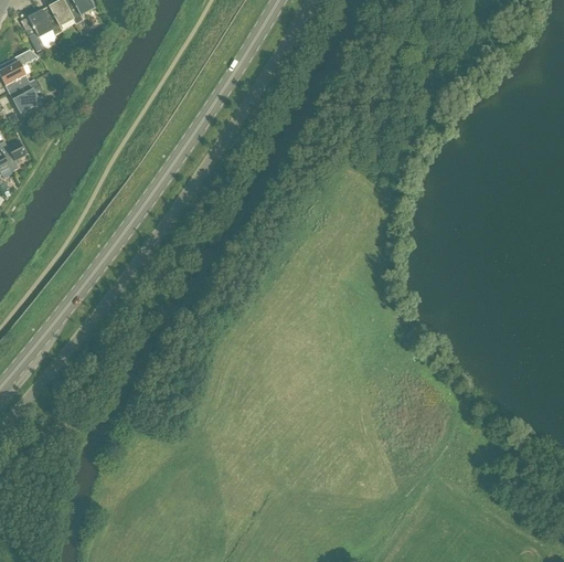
[(76,23),(76,22),(65,0),(56,0),(42,8),(55,33),(63,30),(60,24),(73,18),(76,23)]
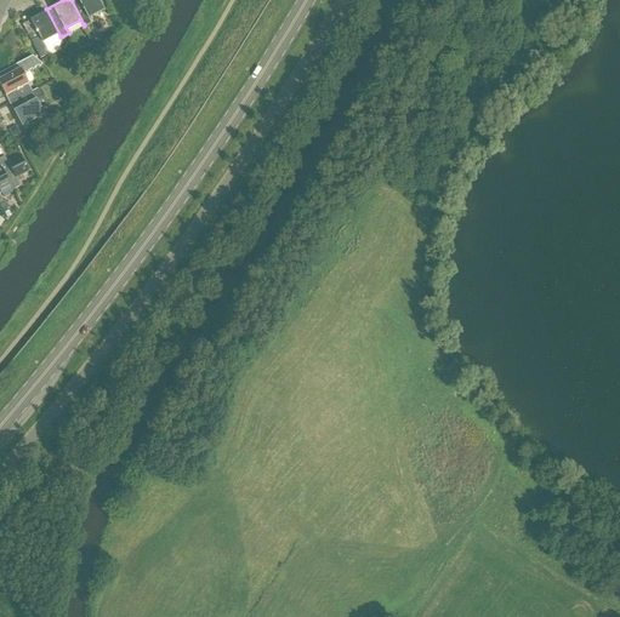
[(92,21),(89,15),(103,7),(100,0),(72,0),(84,24),(92,21)]
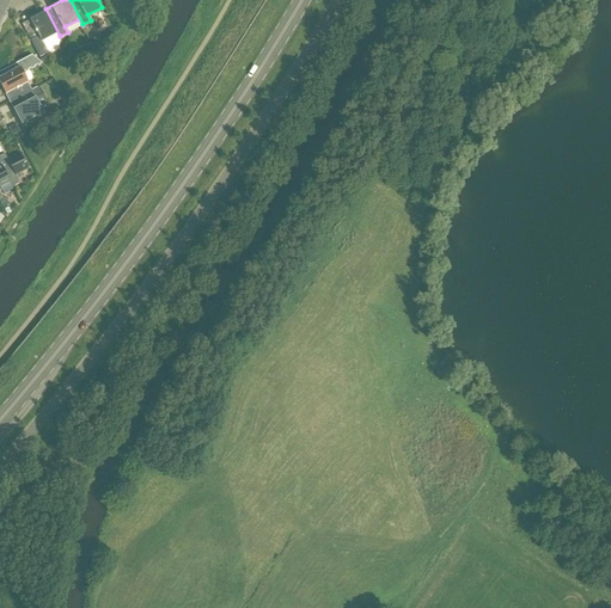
[(60,36),(46,8),(23,20),(34,43),(41,55),(48,50),(42,38),(56,31),(60,36)]
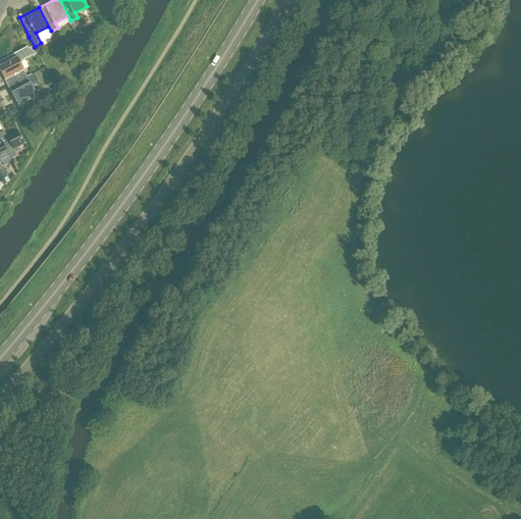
[(34,54),(37,52),(36,51),(37,51),(28,44),(0,58),(0,62),(0,64),(0,63),(0,67),(8,84),(28,73),(20,59),(22,58),(22,59),(25,58),(24,57),(28,55),(28,56),(31,55),(30,54),(33,53),(34,54)]
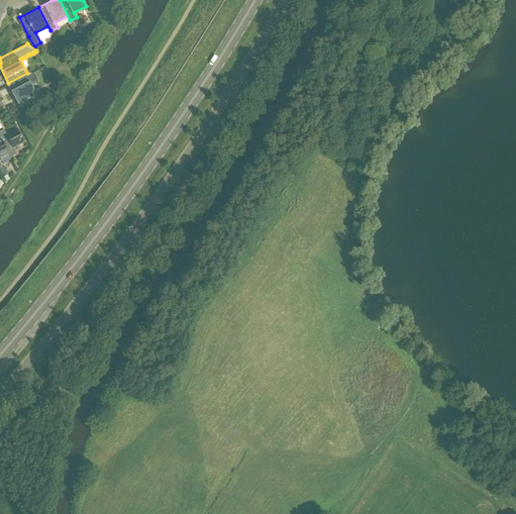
[(27,73),(8,83),(18,102),(37,92),(31,80),(35,78),(31,72),(27,74),(27,73)]
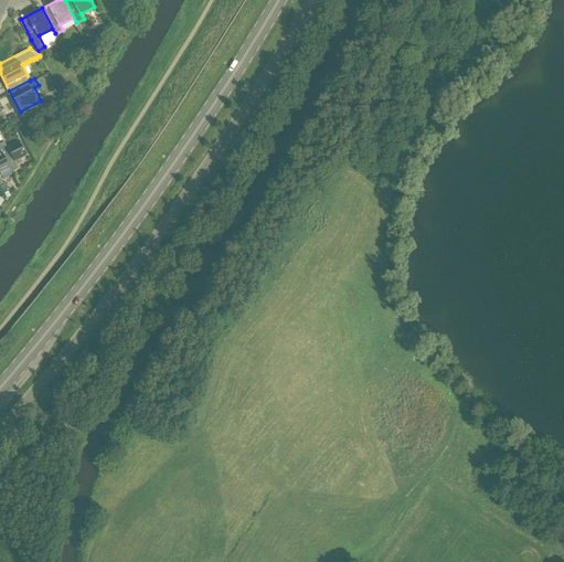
[(4,139),(0,141),(0,148),(1,150),(9,165),(11,170),(19,167),(16,159),(27,154),(27,152),(29,151),(22,138),(19,140),(19,138),(7,144),(4,139)]
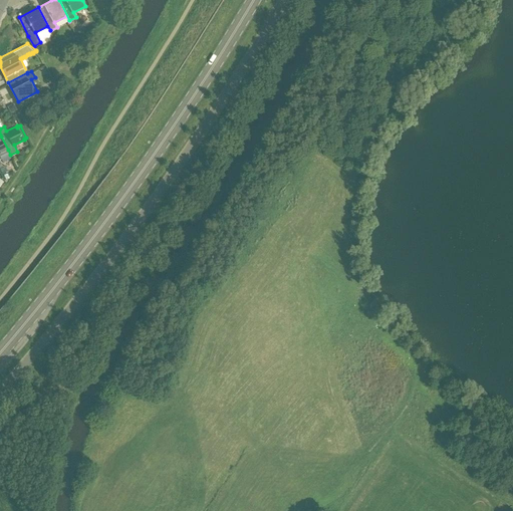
[(3,165),(0,167),(3,173),(9,170),(5,164),(3,165)]
